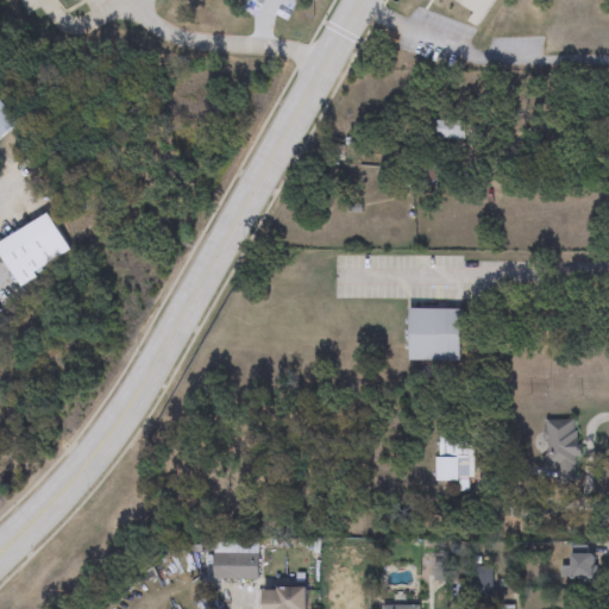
[(0,100),(19,121),(0,139),(0,100)]
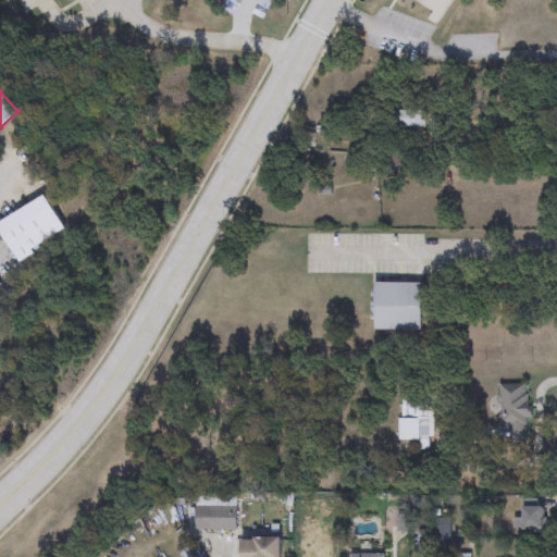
[(424,127),(391,127),(391,111),(424,111),(424,127)]
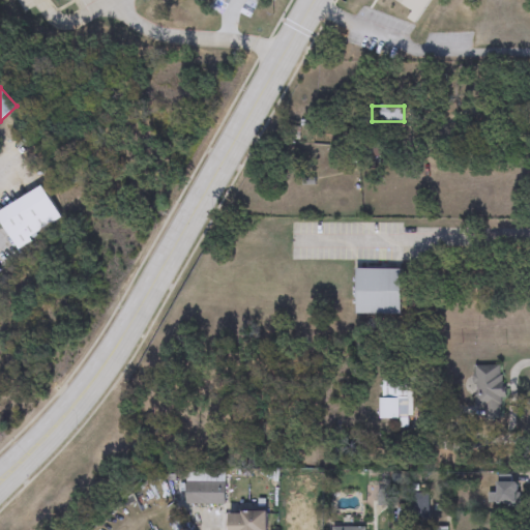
[(0,221),(0,209),(42,187),(61,223),(13,247),(0,221)]
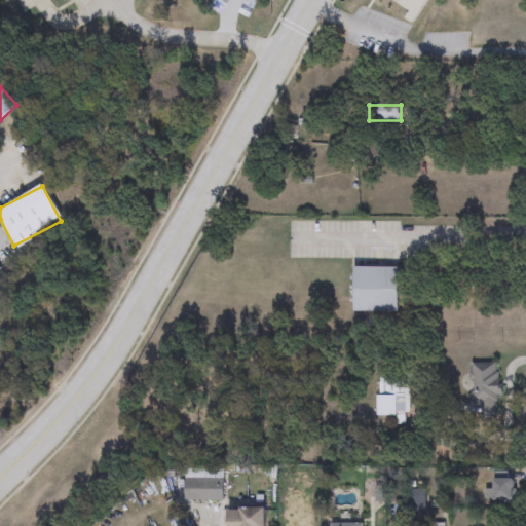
[(397,313),(353,313),(353,267),(397,267),(397,313)]
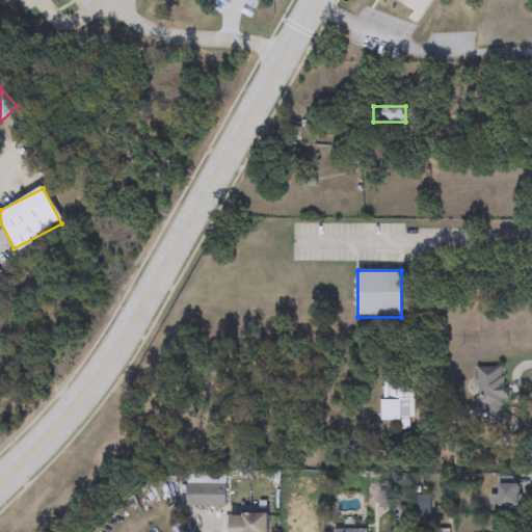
[(476,422),(476,368),(504,368),(505,422),(476,422)]
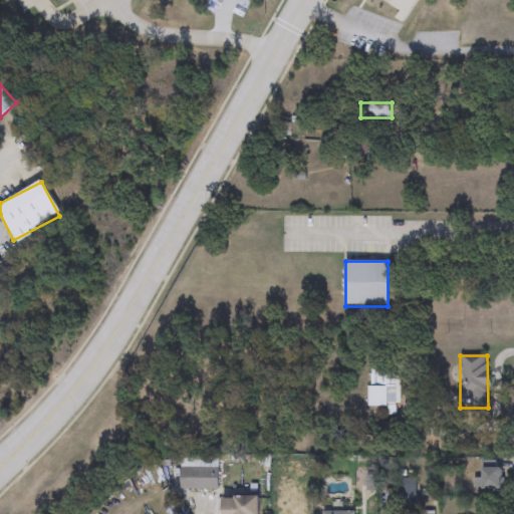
[(399,407),(367,407),(367,366),(399,366),(399,407)]
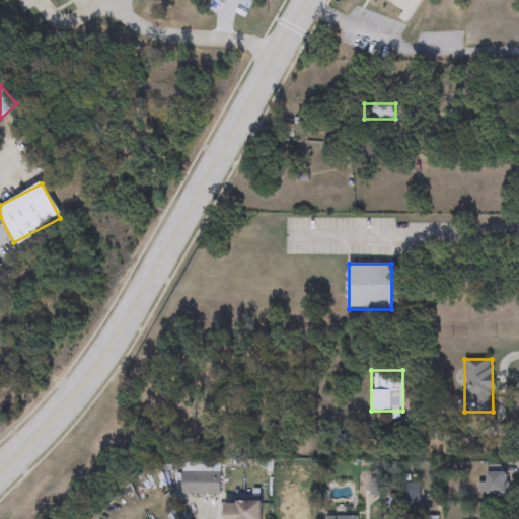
[(220,472),(220,494),(182,494),(182,472),(220,472)]
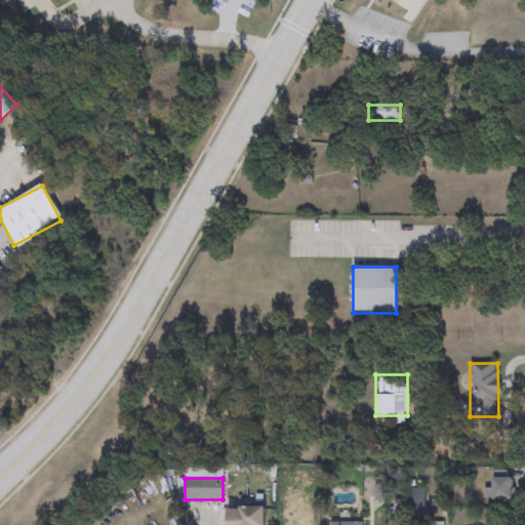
[(512,502),(492,502),(492,478),(512,478),(512,502)]
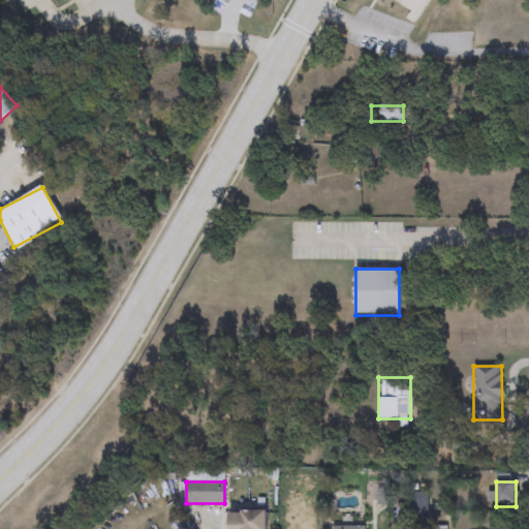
[(266,528),(228,528),(228,511),(266,511),(266,528)]
